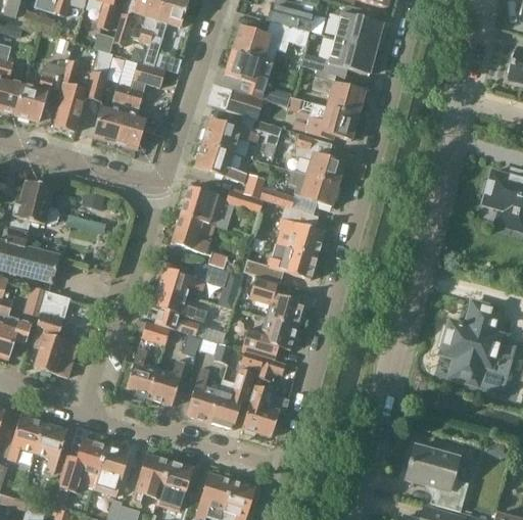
[(7,0),(4,14),(16,17),(20,0),(7,0)]
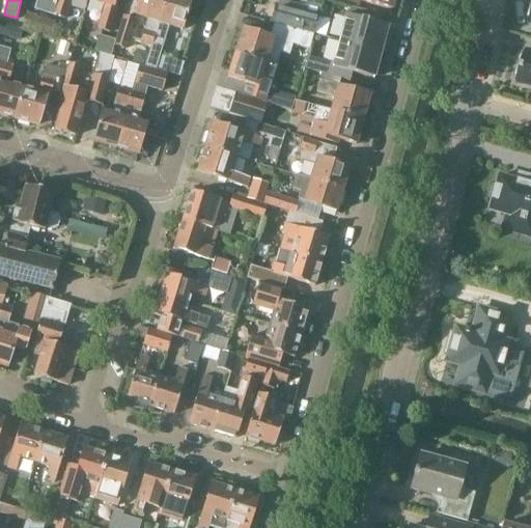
[(57,0),(54,14),(66,17),(71,0),(57,0)]
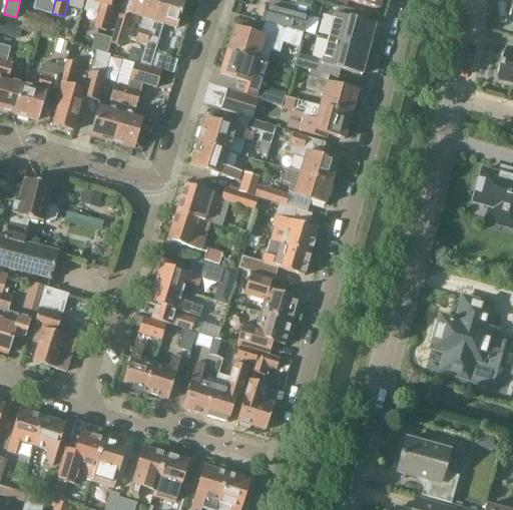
[(93,0),(102,3),(95,26),(107,30),(114,5),(111,4),(112,0),(93,0)]
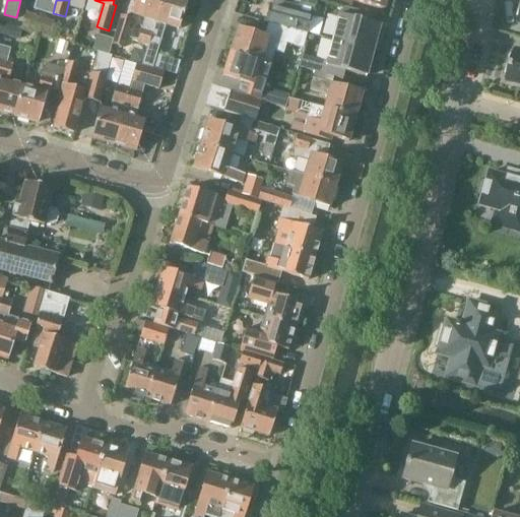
[(138,41),(148,44),(161,0),(135,0),(131,12),(145,16),(138,41)]
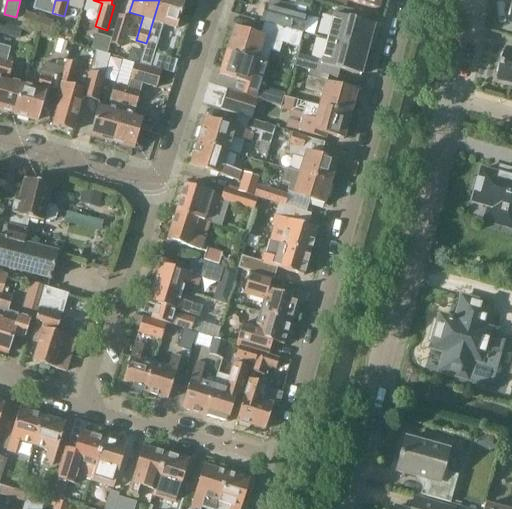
[(159,0),(146,43),(140,62),(162,69),(166,54),(155,51),(163,23),(177,27),(184,0),(159,0)]
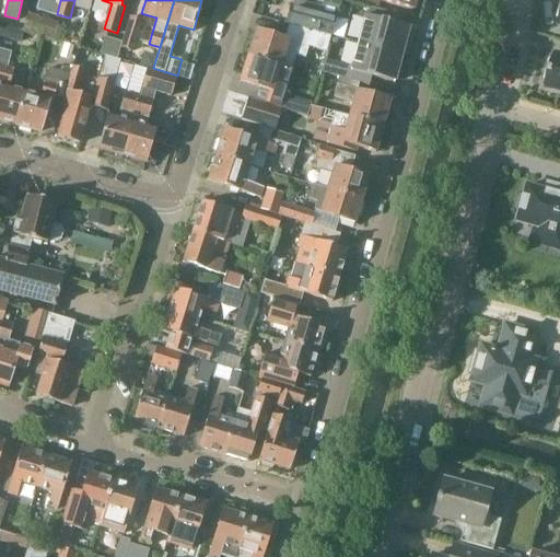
[(322,6),(303,0),(294,0),(293,4),(291,3),(287,21),(310,27),(331,34),(339,4),(323,0),(322,6)]
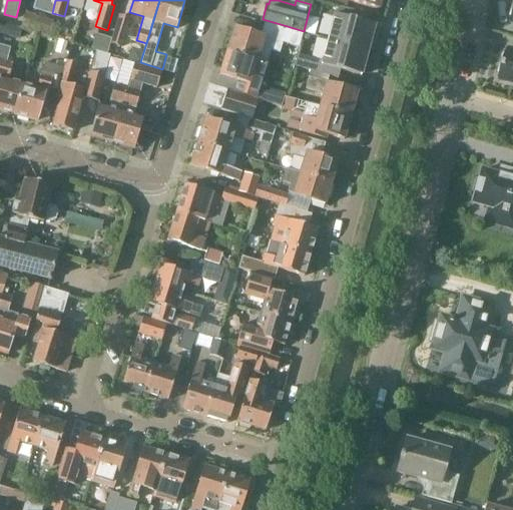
[(120,13),(111,42),(122,45),(131,17),(120,13)]
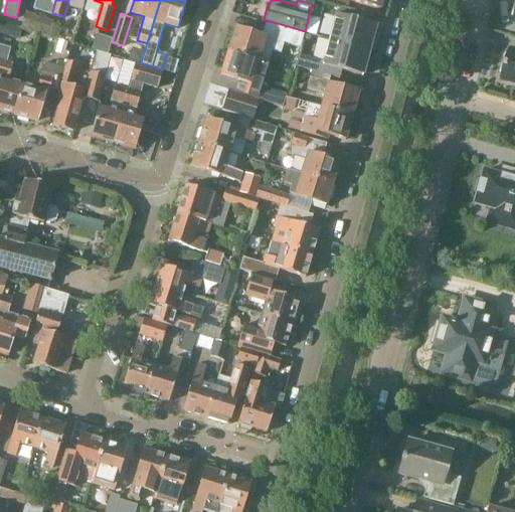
[(377,23),(337,13),(331,38),(370,48),(377,23)]
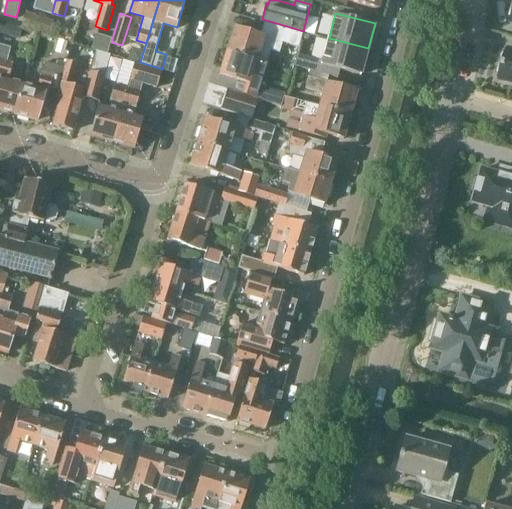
[(25,14),(22,25),(42,31),(45,20),(25,14)]
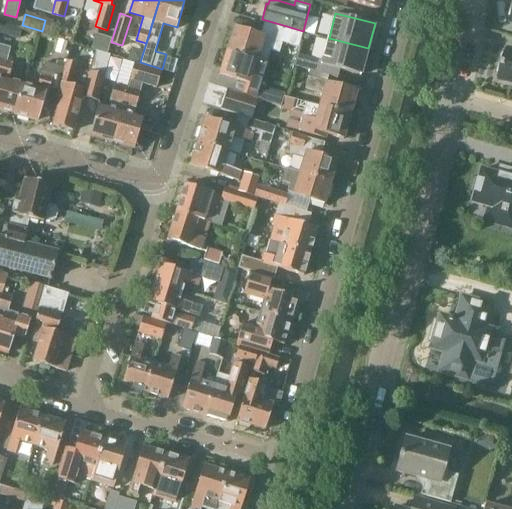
[(12,24),(1,21),(0,25),(0,31),(4,32),(10,29),(12,24)]
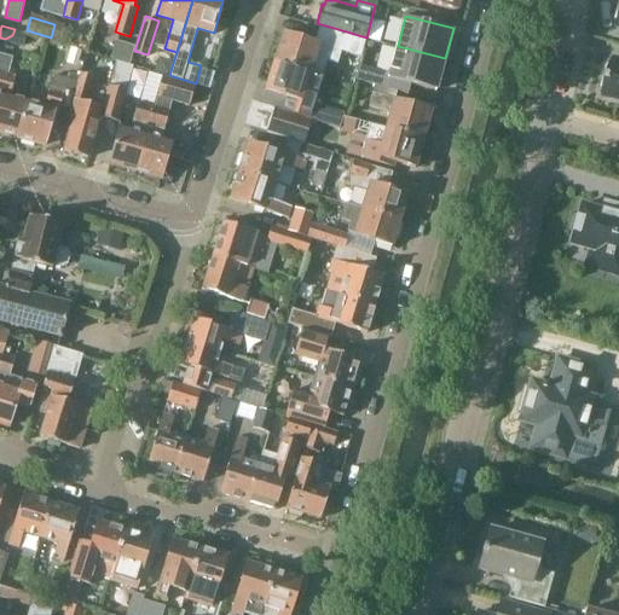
[(284,32),(275,61),(311,71),(317,54),(339,62),(341,52),(360,57),(366,38),(342,30),(337,47),(284,32)]
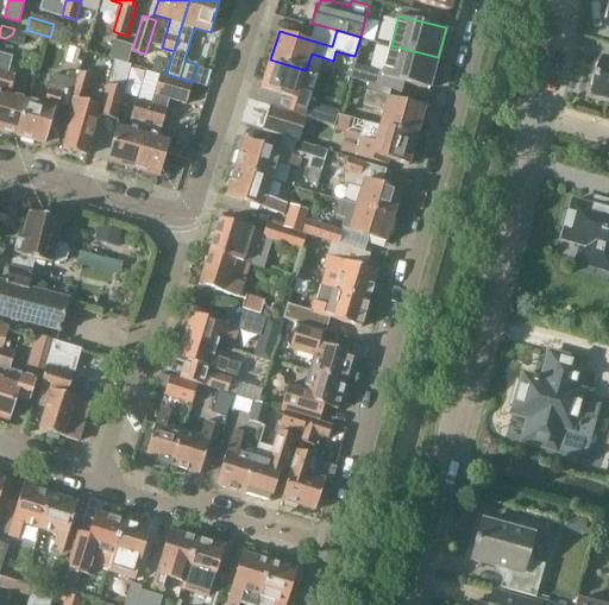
[(113,41),(108,57),(127,63),(132,45),(113,41)]
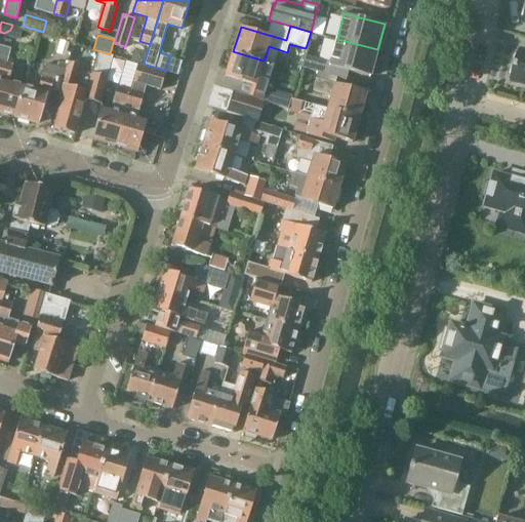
[(371,75),(377,49),(337,39),(330,65),(371,75)]
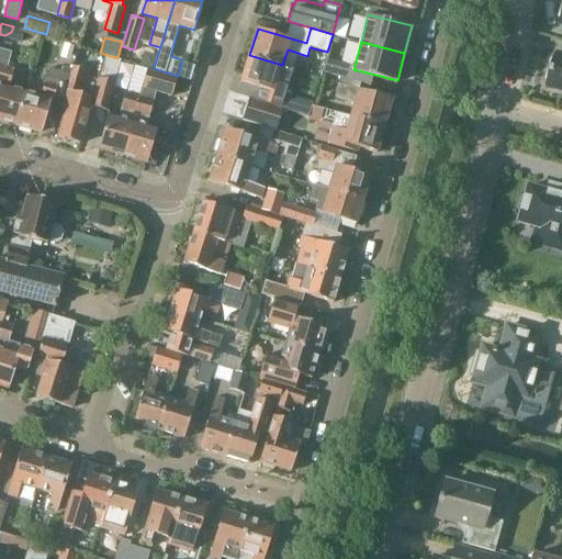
[(0,90),(0,119),(18,124),(26,90),(10,85),(15,67),(9,66),(13,51),(0,46),(0,86),(1,86),(0,90)]
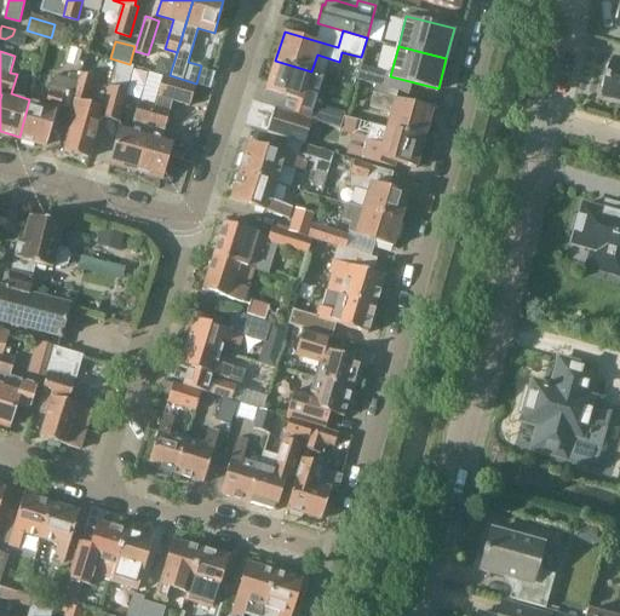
[(610,62),(603,86),(608,87),(607,93),(619,97),(619,57),(618,57),(615,63),(610,62)]
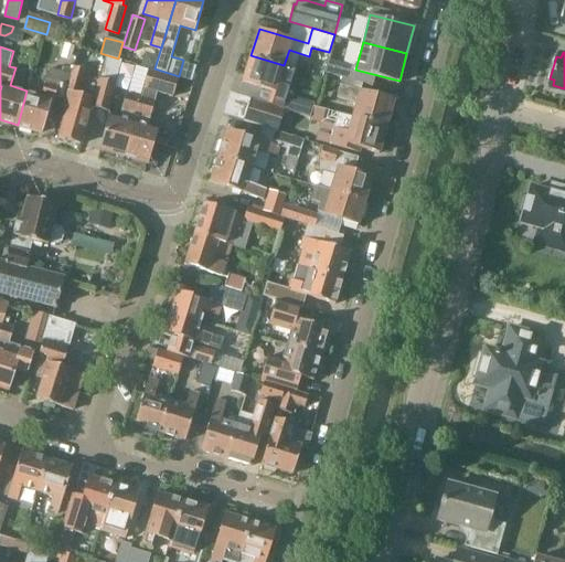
[(273,89),(268,103),(281,107),(294,69),(284,65),(251,55),(243,82),(273,89)]
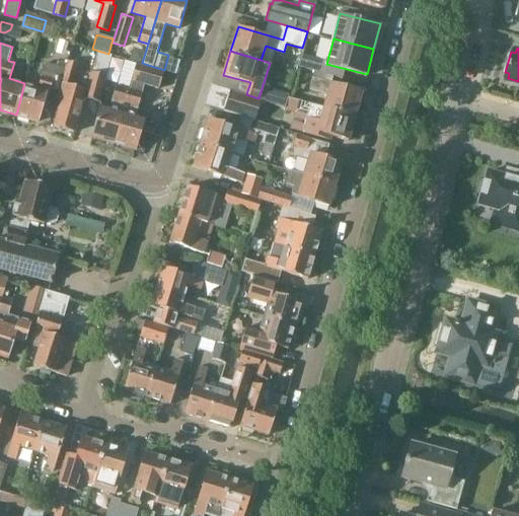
[(96,52),(83,98),(99,102),(105,77),(110,56),(96,52)]
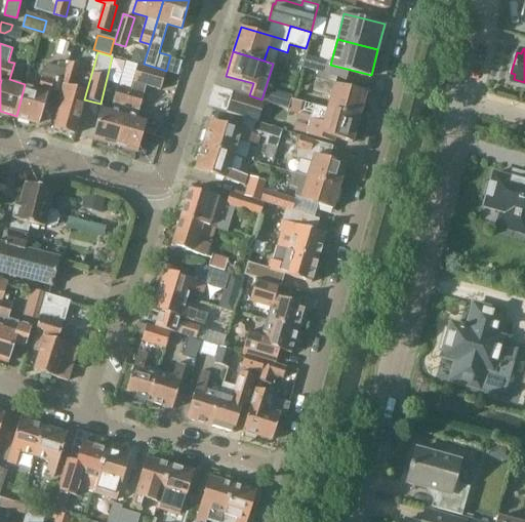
[(315,58),(304,55),(301,66),(313,69),(315,58)]
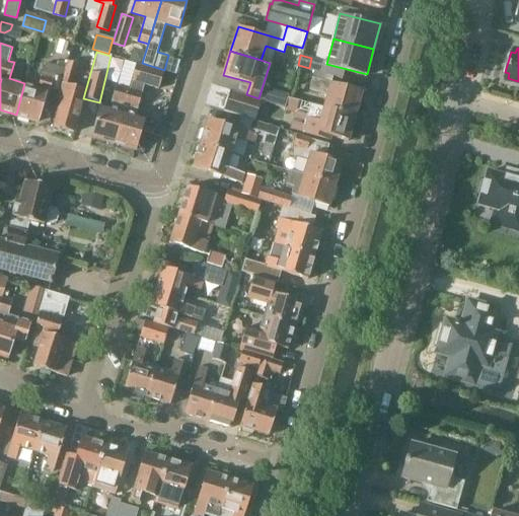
[(125,59),(117,84),(130,88),(132,79),(137,62),(125,59)]
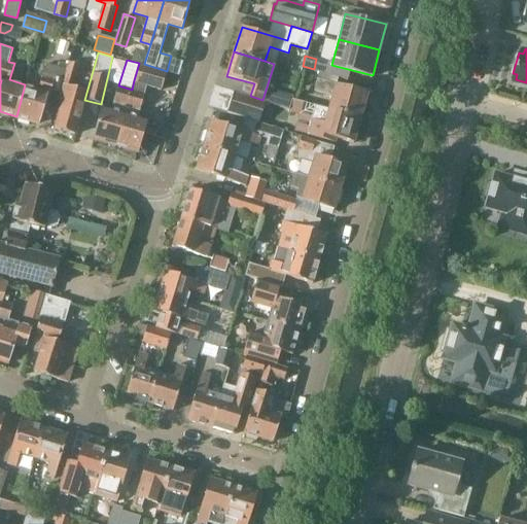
[(64,78),(61,91),(60,98),(63,99),(56,128),(76,133),(88,91),(73,86),(78,64),(69,61),(66,69),(64,78)]
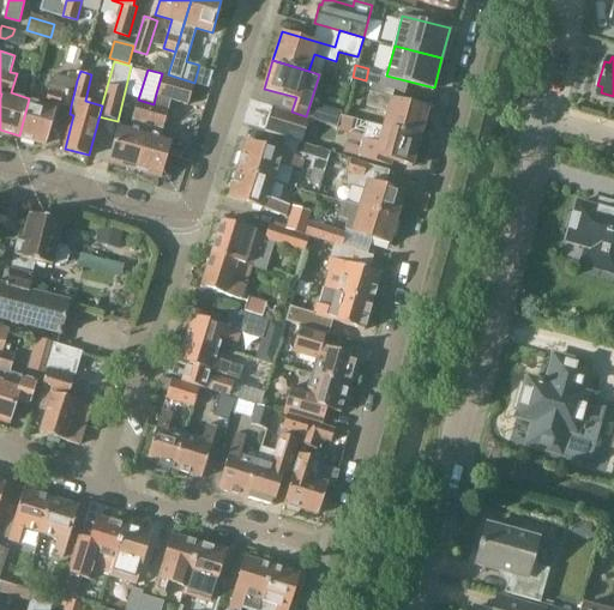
[(194,83),(168,74),(162,73),(156,94),(188,103),(194,83)]
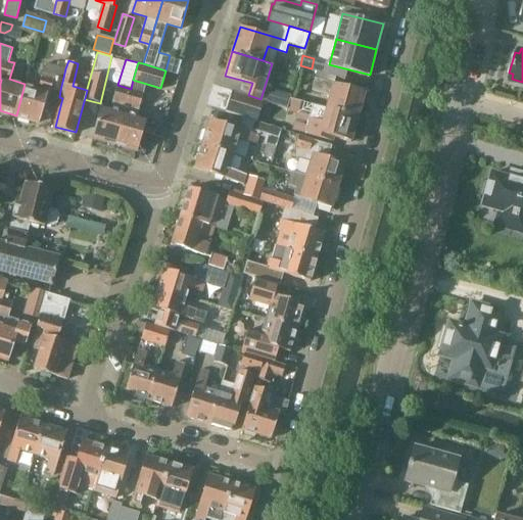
[(51,87),(60,90),(63,78),(65,68),(45,63),(39,88),(25,84),(16,115),(39,122),(43,106),(46,107),(51,87)]
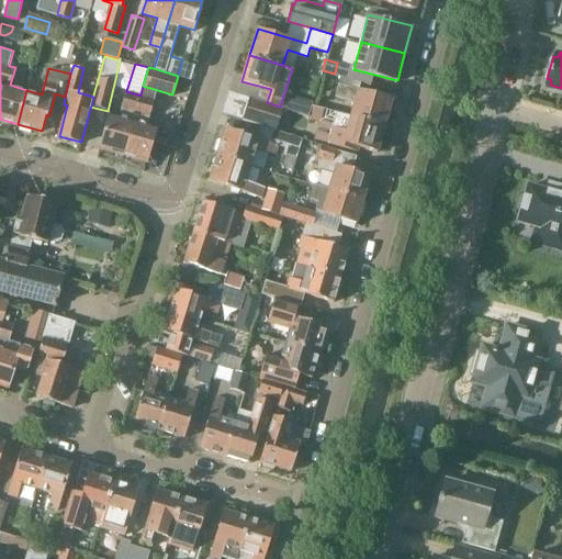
[(356,101),(351,115),(385,124),(392,98),(339,84),(336,96),(356,101)]
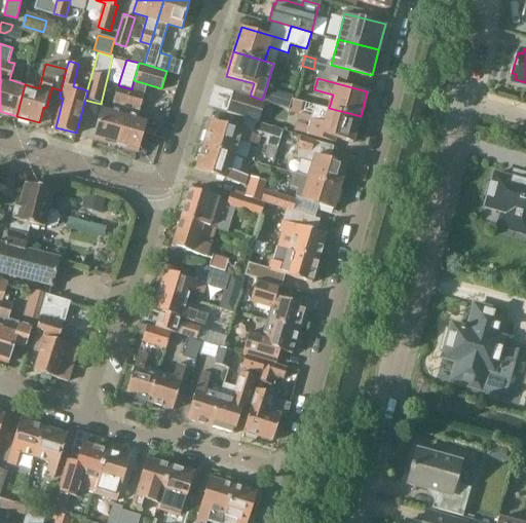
[(95,139),(116,145),(132,89),(118,85),(112,108),(104,106),(95,139)]
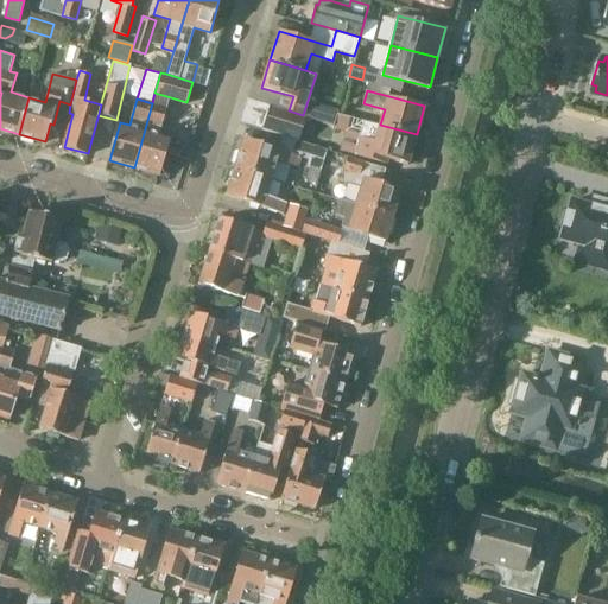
[(152,103),(134,167),(160,175),(170,137),(160,134),(166,107),(152,103)]
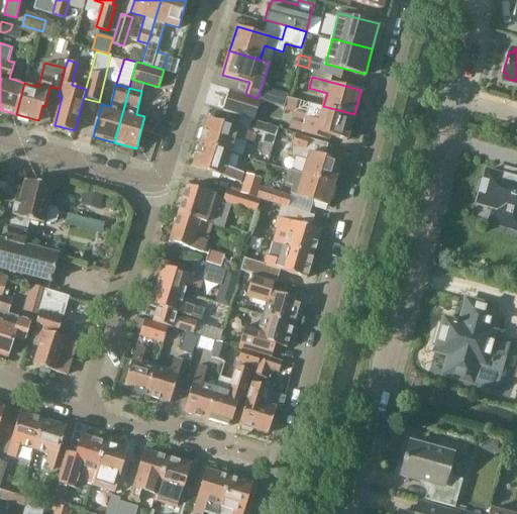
[(261,99),(257,98),(245,94),(230,90),(224,109),(254,119),(261,99)]
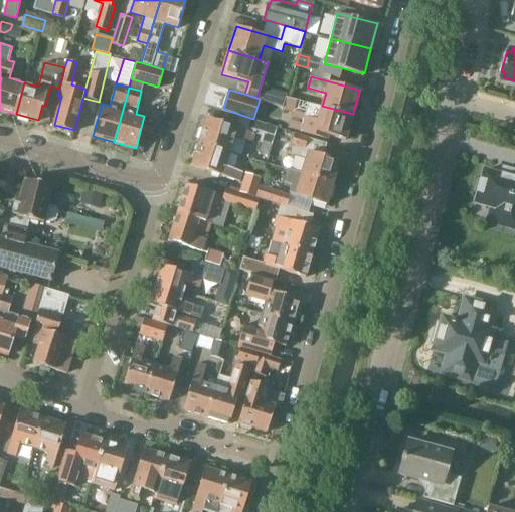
[(279,90),(275,103),(283,106),(287,93),(279,90)]
